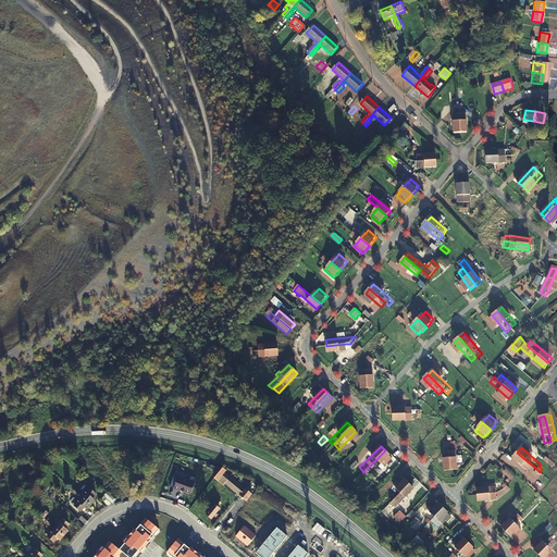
[(390,455),(385,450),(370,466),(374,470),(390,455)]
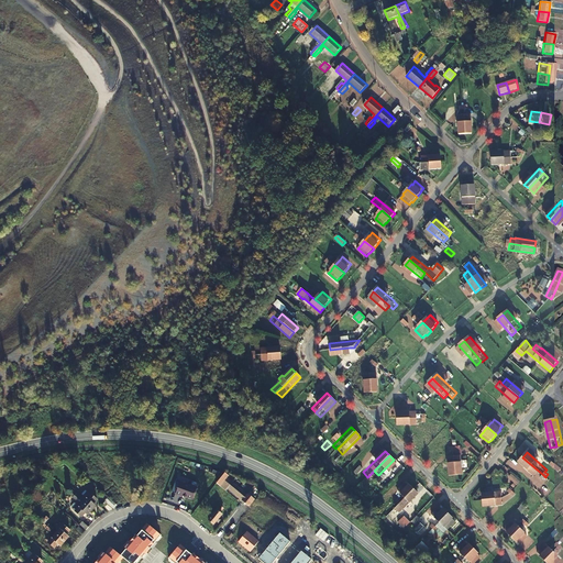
[(542,474),(522,457),(518,462),(538,478),(542,474)]
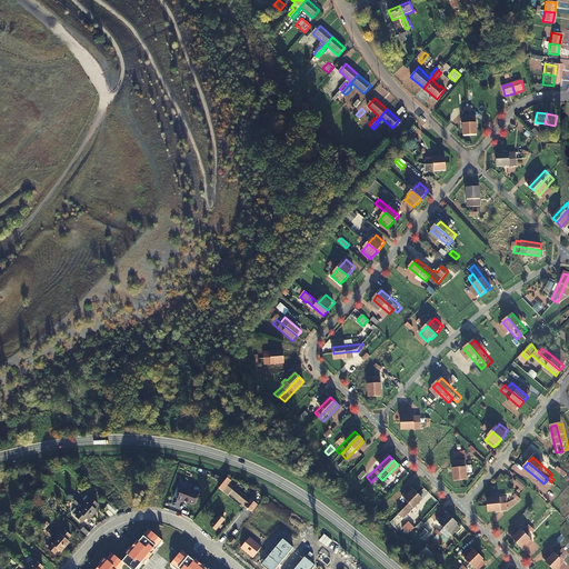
[(228,478),(219,489),(222,491),(229,483),(231,480),(228,478)]
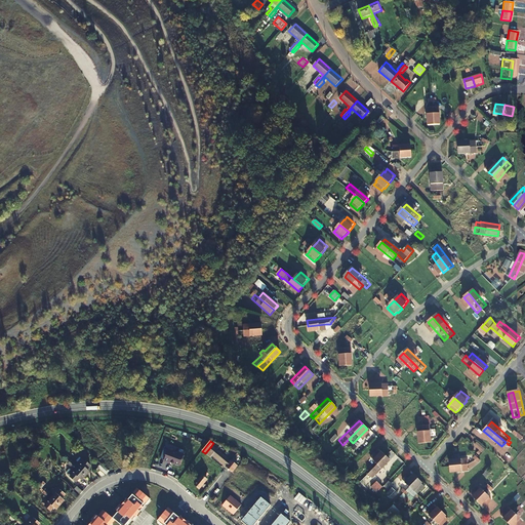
[(479,450),(477,452),(480,455),(485,449),(477,441),(473,445),(479,450)]
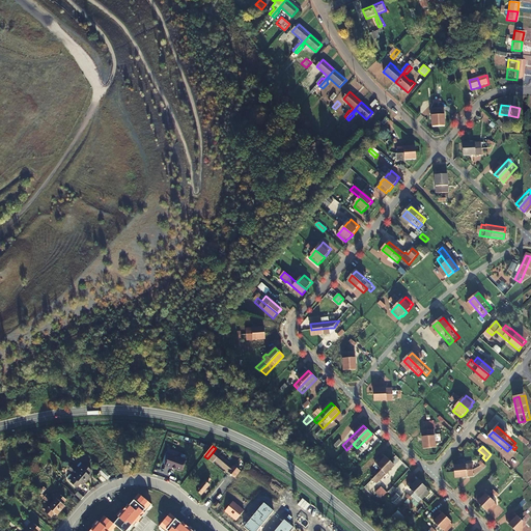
[(207,458),(213,463),(215,460),(229,472),(228,472),(234,477),(240,471),(233,466),(232,467),(214,451),(207,458)]
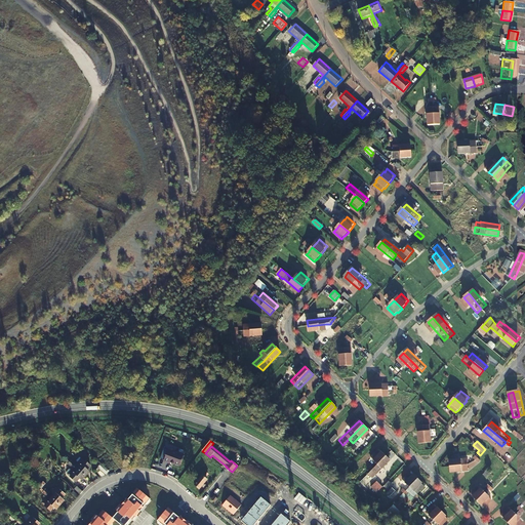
[(164,448),(160,459),(164,461),(163,461),(170,465),(170,463),(177,467),(182,455),(164,448)]
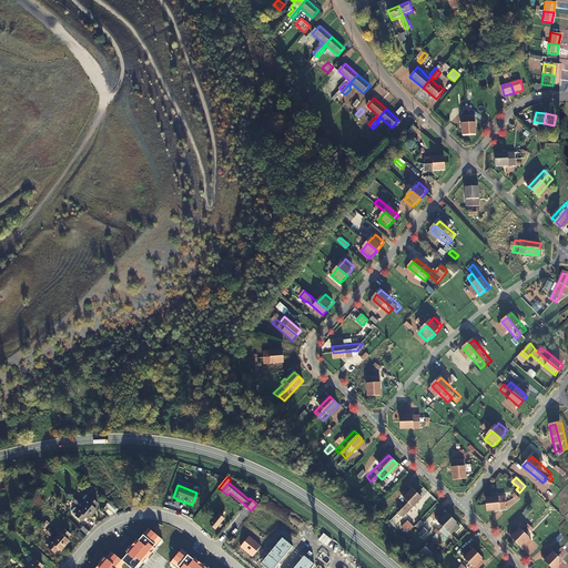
[(399,513),(417,494),(413,489),(394,508),(398,513),(399,513)]
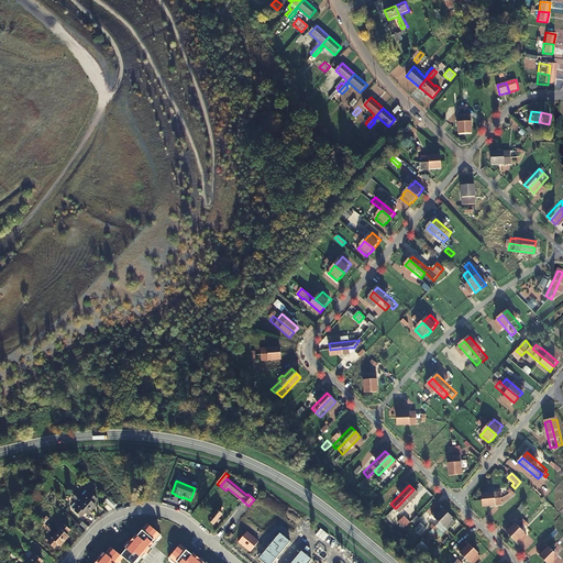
[(482,494),(483,500),(503,498),(509,497),(508,494),(511,492),(510,486),(504,486),(504,492),(482,494)]
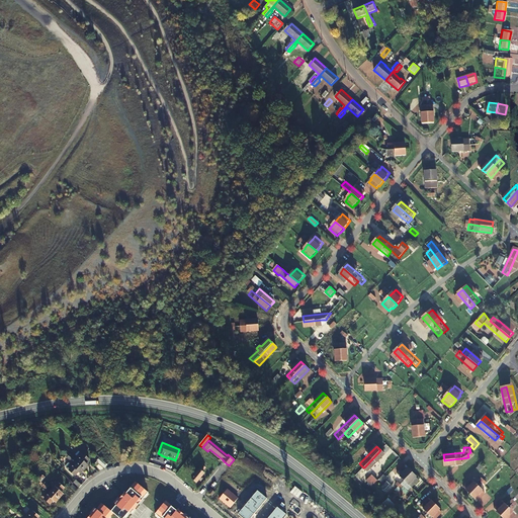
[(385,454),(380,450),(364,467),(368,471),(371,468),(374,471),(379,465),(377,462),(385,454)]
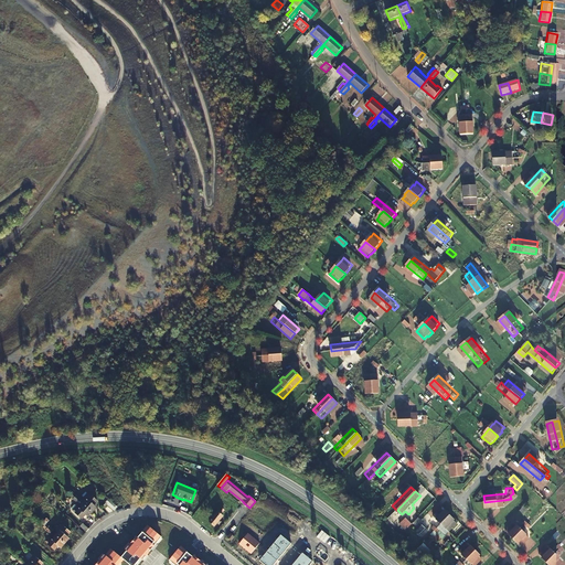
[(87,500),(84,504),(93,512),(96,509),(94,505),(98,501),(92,496),(91,497),(88,494),(84,498),(87,500)]
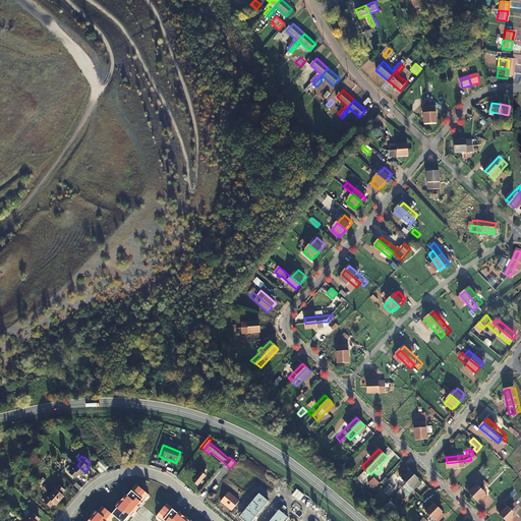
[(99,460),(97,464),(105,470),(108,466),(99,460)]
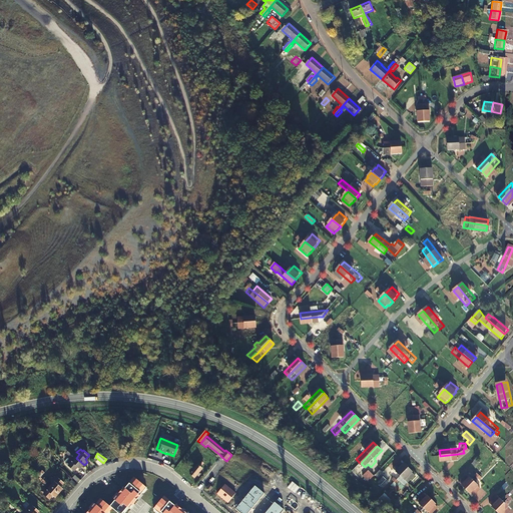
[(459,460),(458,454),(440,456),(441,462),(459,460)]
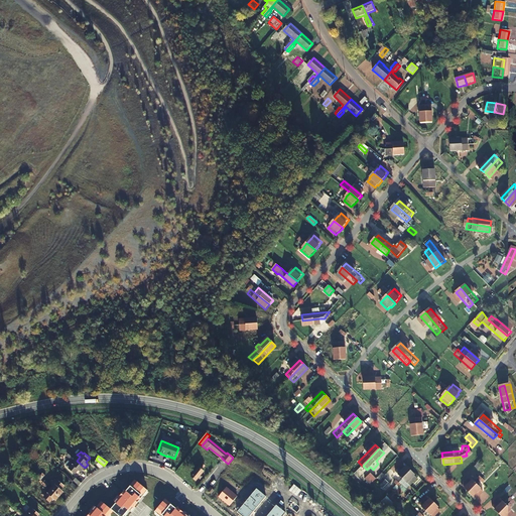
[(81,473),(85,468),(77,461),(73,465),(71,463),(68,467),(70,469),(76,474),(79,471),(81,473)]
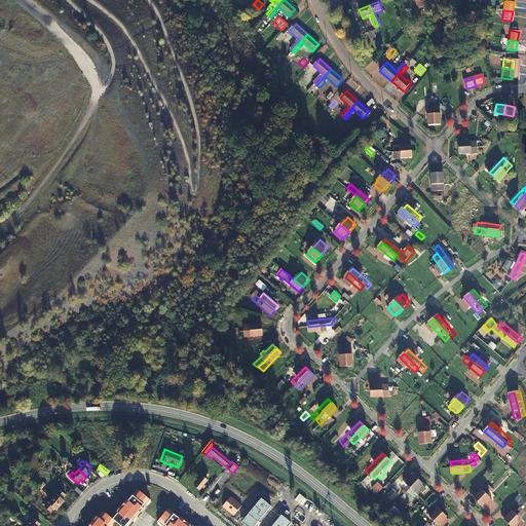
[(205,479),(209,476),(207,474),(195,487),(199,491),(202,487),(203,489),(205,486),(204,485),(208,481),(205,479)]
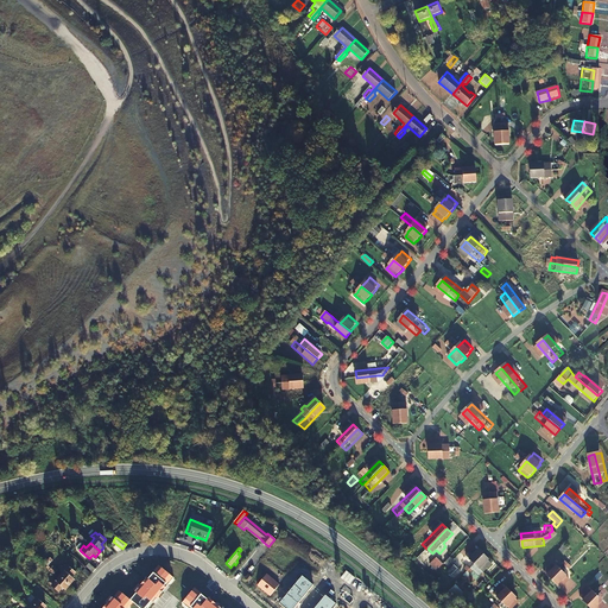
[(468,571),(483,555),(479,550),(462,567),(468,571)]
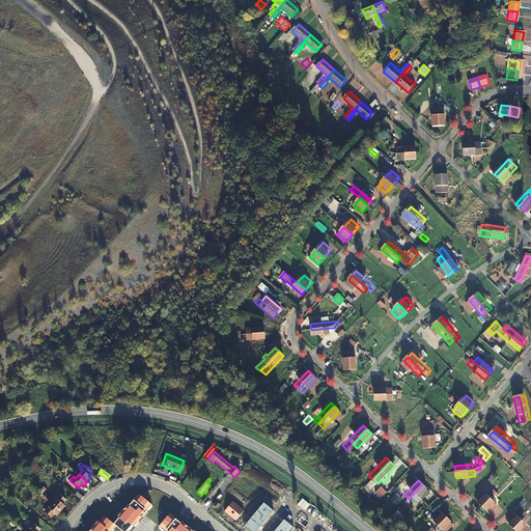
[(422,484),(409,499),(413,503),(426,488),(422,484)]
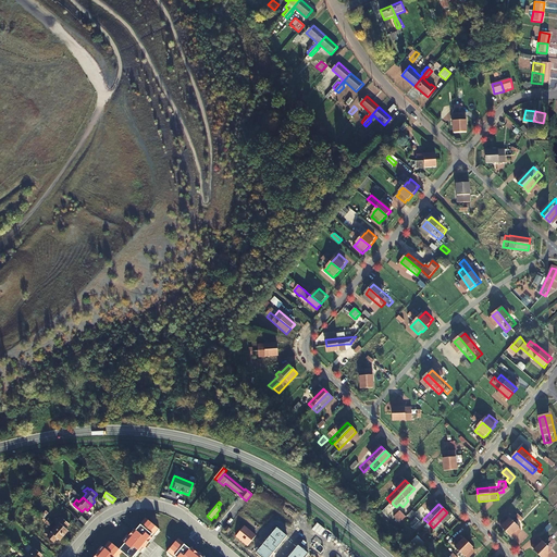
[(506,531),(521,516),(523,514),(520,509),(502,527),(506,531)]
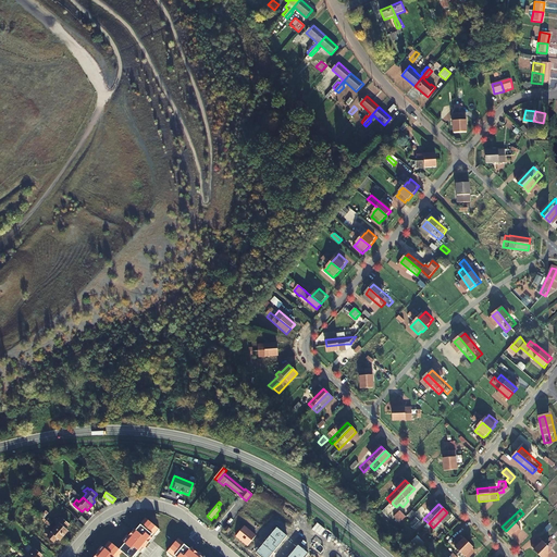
[(394,516),(399,522),(406,516),(399,510),(394,516)]
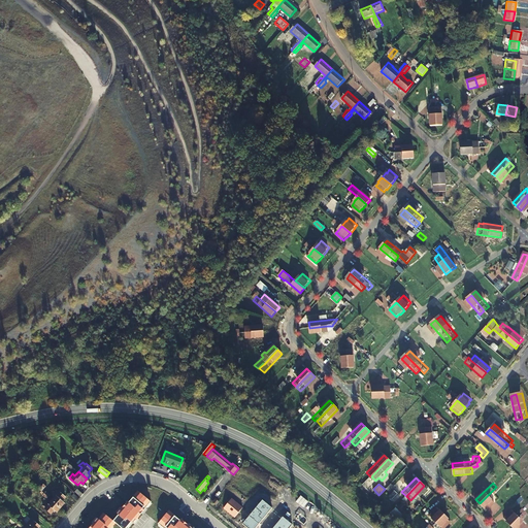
[(498,494),(494,489),(480,503),(484,507),(498,494)]
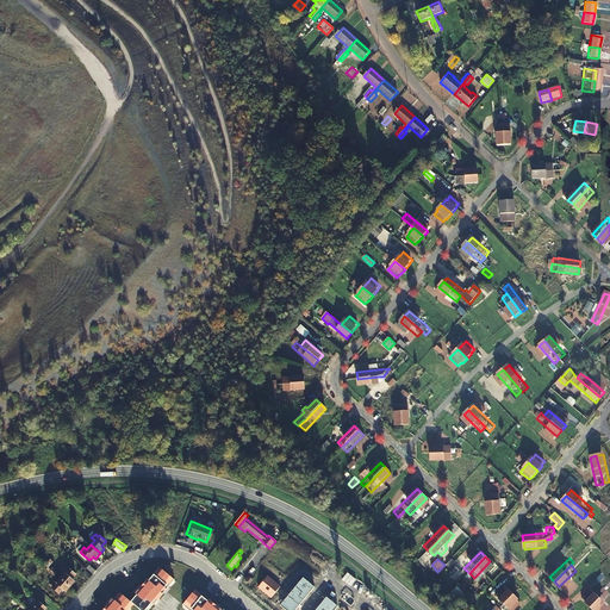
[(64,574),(61,579),(70,587),(74,583),(72,580),(75,576),(68,570),(66,567),(61,572),(64,574)]
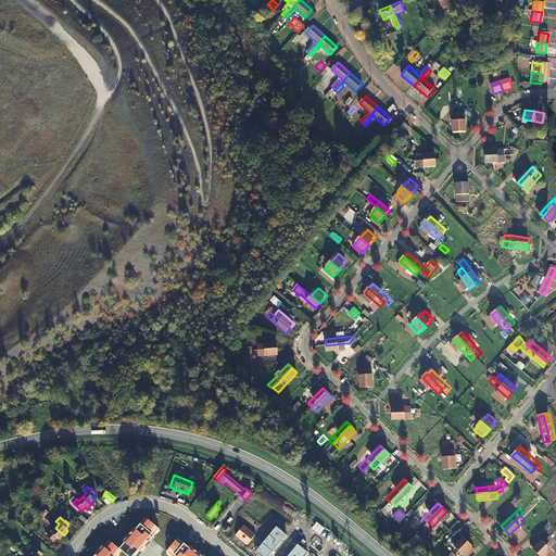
[(134,531),(131,534),(130,533),(122,543),(123,544),(117,551),(108,543),(102,550),(101,548),(93,555),(116,555),(119,553),(123,555),(133,555),(136,552),(138,554),(156,530),(143,519),(134,531)]
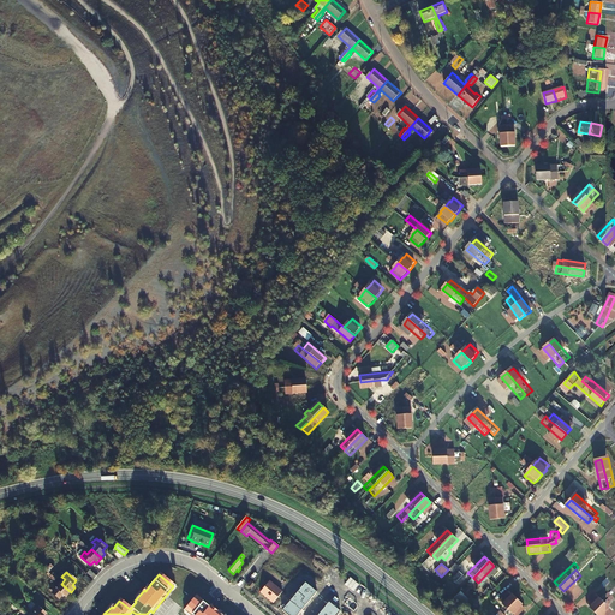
[(66,597),(71,592),(61,584),(57,589),(54,585),(49,590),(53,592),(53,593),(60,599),(64,595),(66,597)]
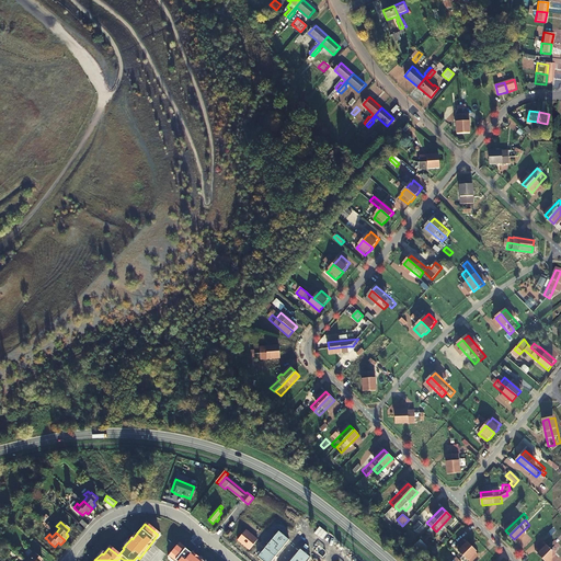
[(423,551),(427,547),(420,539),(415,544),(423,551)]
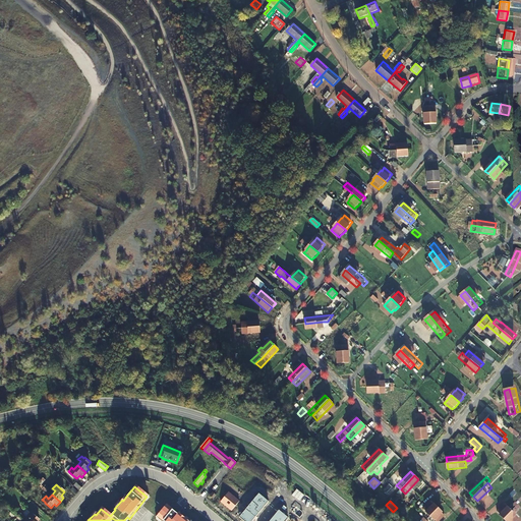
[(500,515),(505,519),(518,505),(514,501),(500,515)]
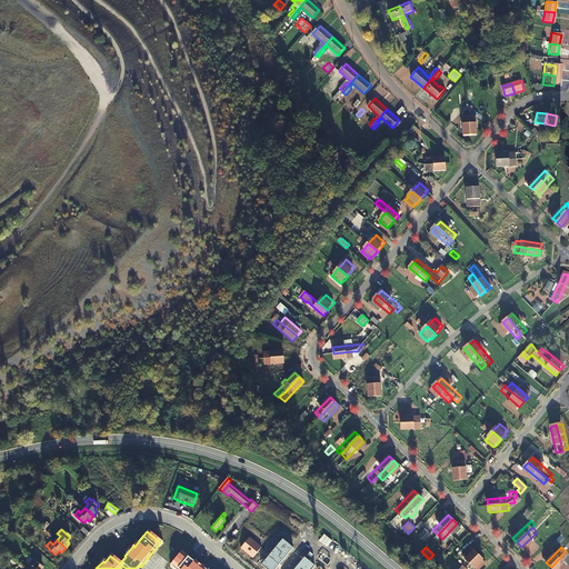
[(568,548),(566,551),(551,567),(552,568),(557,568),(568,557),(568,548)]
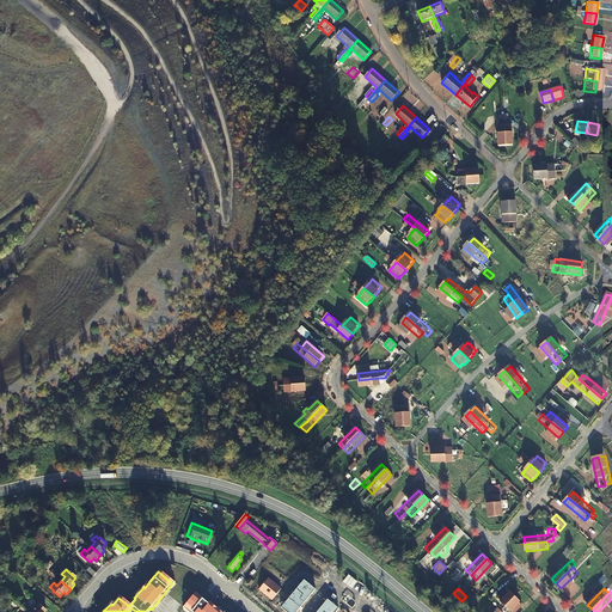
[(494,609),(497,611),(499,611),(515,597),(510,592),(494,609)]
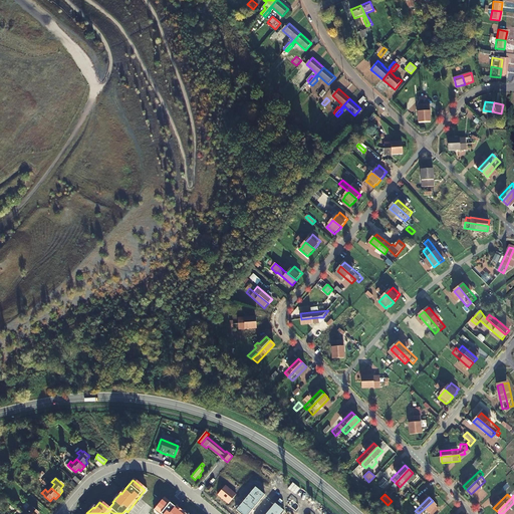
[(163,499),(153,511),(155,513),(184,513),(177,508),(176,510),(174,508),(163,499)]
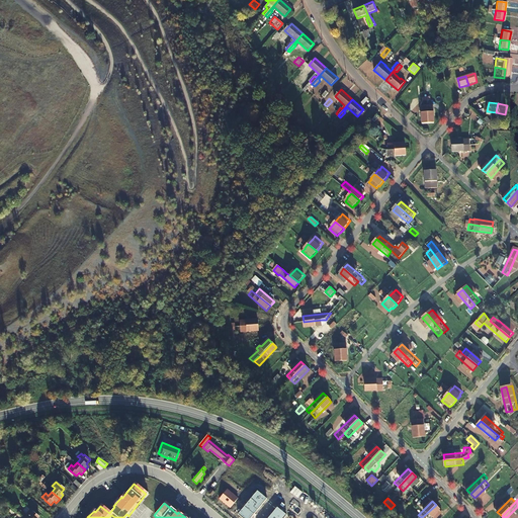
[(431,517),(440,509),(436,505),(422,517),(431,517)]
